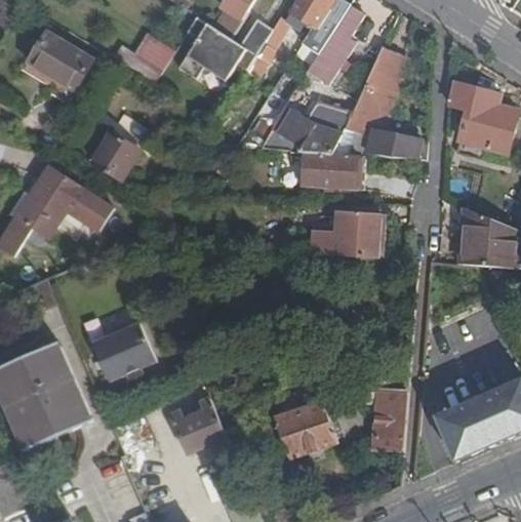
[(0,4),(16,13),(19,9),(3,0),(0,0),(0,4)]
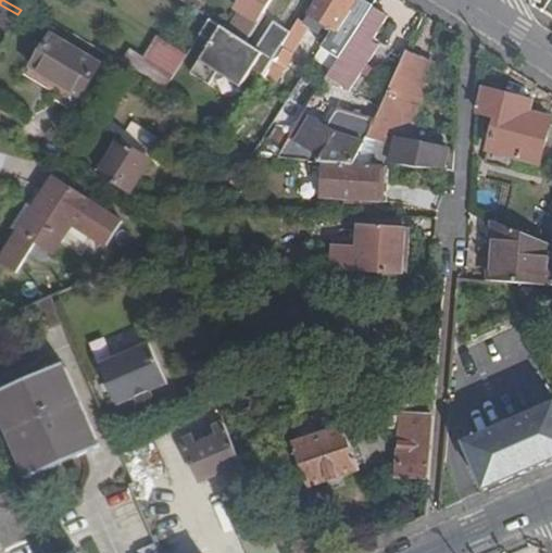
[(243,0),(226,28),(242,39),(267,0),(243,0)]
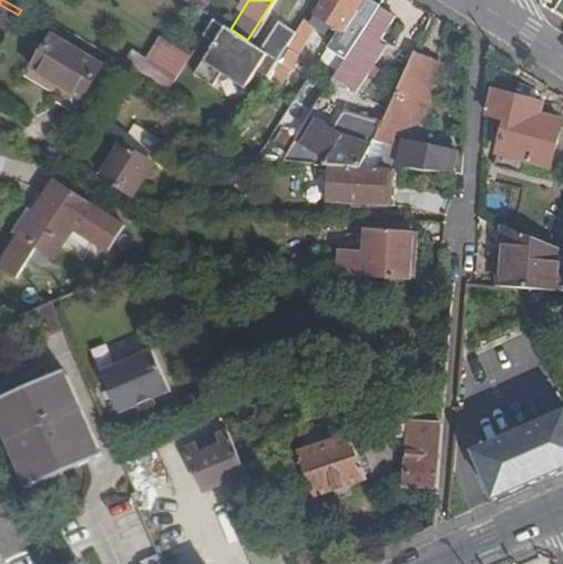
[(318,0),(311,11),(356,39),(377,7),(380,0),(318,0)]
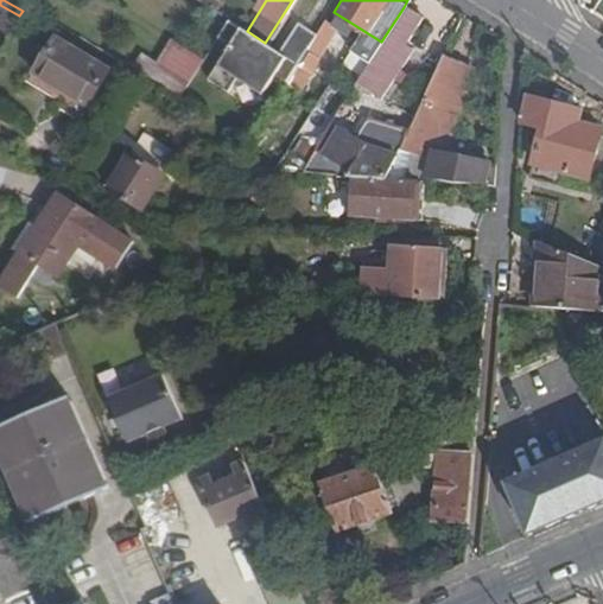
[(19,16),(0,5),(0,29),(5,37),(19,16)]
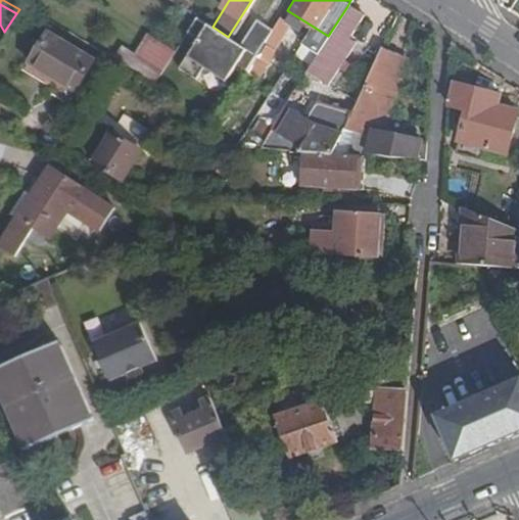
[(327,86),(338,68),(341,62),(354,43),(347,40),(362,14),(347,6),(328,36),(305,73),(327,86)]
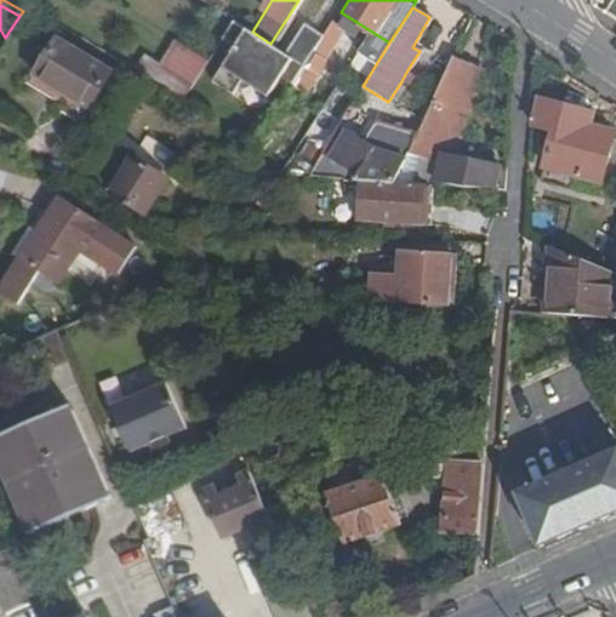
[(291,81),(321,34),(302,22),(283,51),(271,44),(252,32),(244,27),(220,66),(266,95),(279,74),(291,81)]
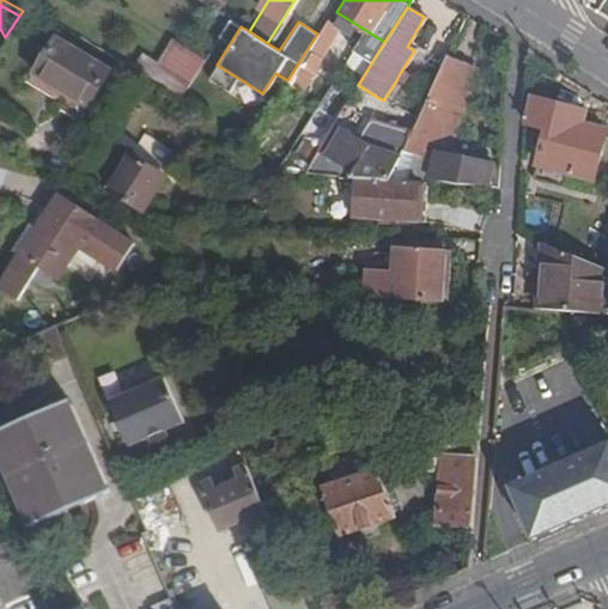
[(287,80),(286,83),(298,90),(336,30),(323,23),(317,34),(287,80)]
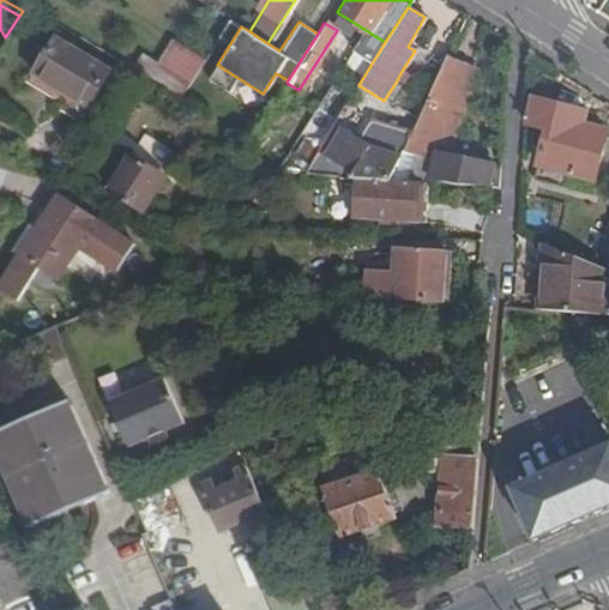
[(35,67),(91,101),(108,70),(53,36),(35,67)]
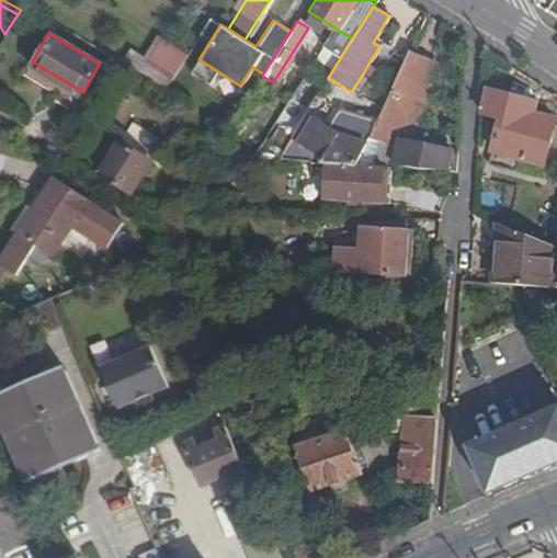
[(131,48),(121,64),(163,89),(186,53),(158,34),(144,56),(131,48)]
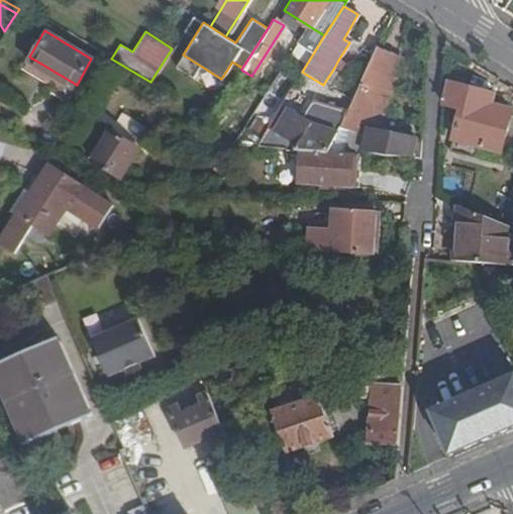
[(397,55),(376,44),(346,108),(338,126),(356,132),(351,151),(418,157),(419,142),(413,140),(414,137),(376,127),(369,125),(397,55)]
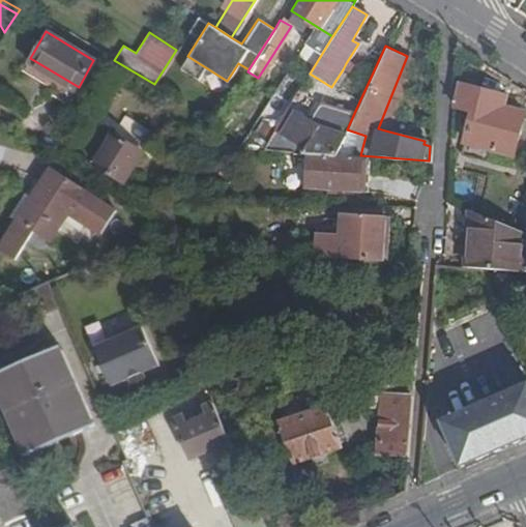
[(413,58),(407,56),(378,128),(385,130),(413,58)]
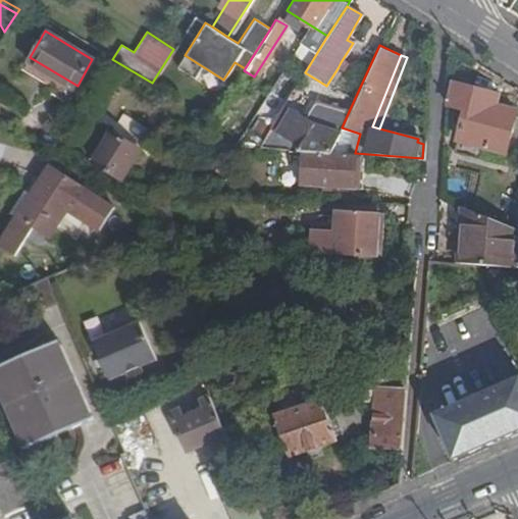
[(78,86),(30,57),(27,63),(73,92),(78,86)]
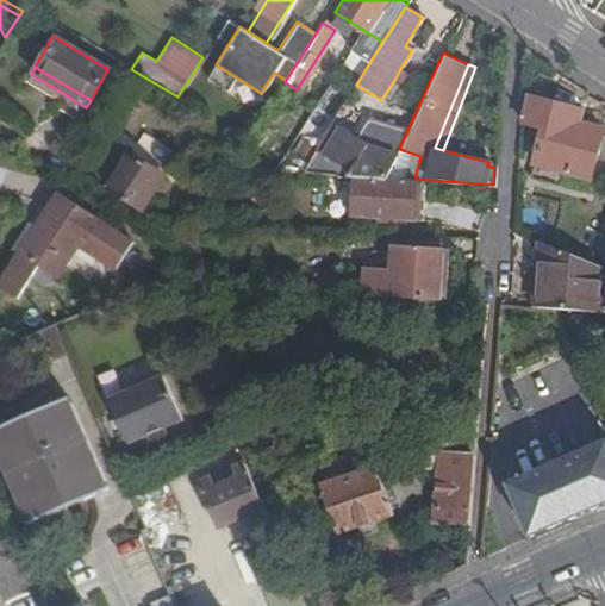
[(404,76),(398,73),(394,80),(399,83),(404,76)]
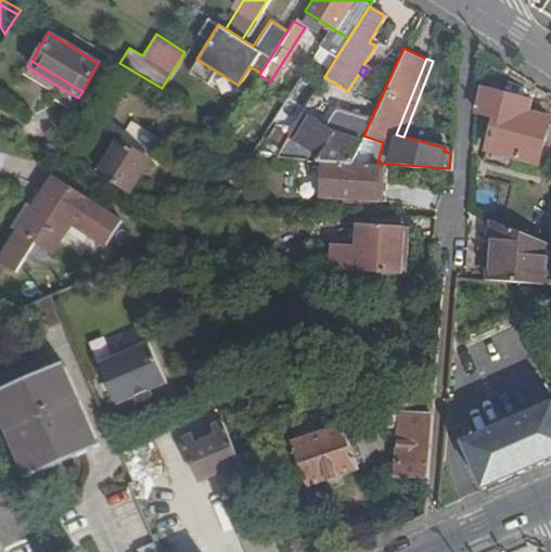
[(525,110),(527,100),(481,87),(474,110),(494,115),(485,146),(536,161),(549,117),(525,110)]
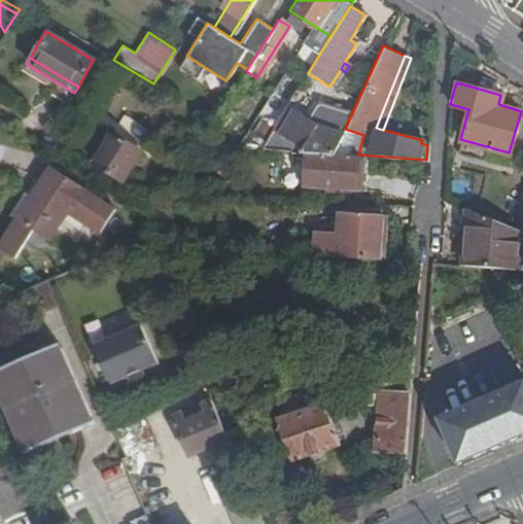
[(304,150),(334,152),(345,129),(353,110),(318,104),(307,120),(289,111),(277,131),(273,129),(260,147),(304,150)]
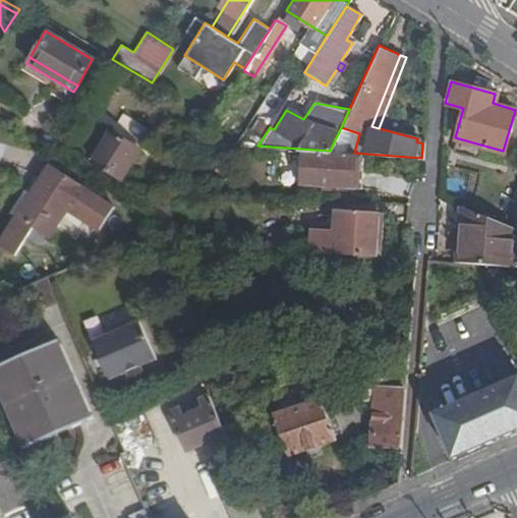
[(286,110),(282,107),(270,127),(274,129),(286,110)]
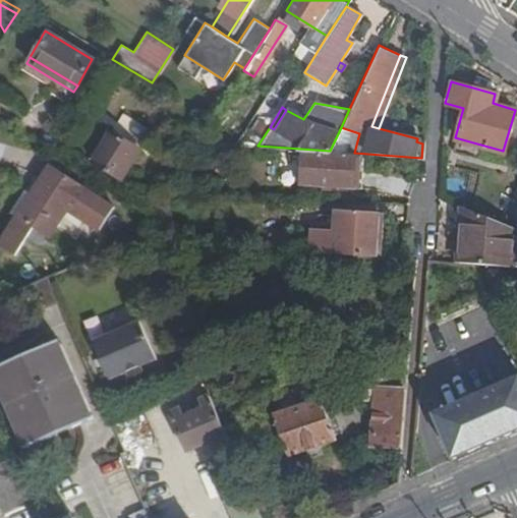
[(83,154),(91,158),(110,127),(104,123),(83,154)]
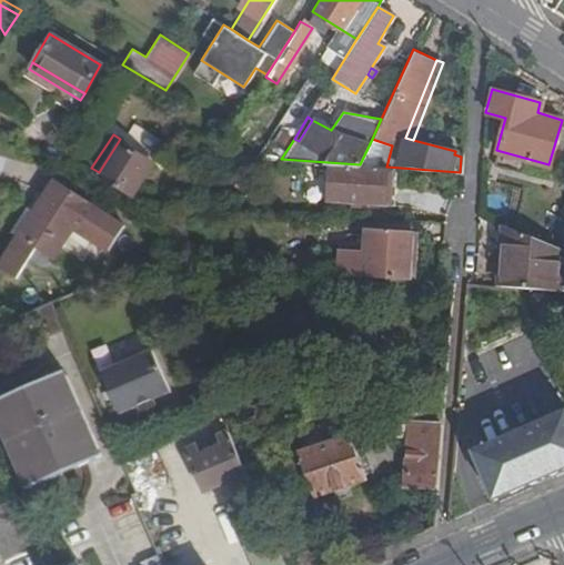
[(120,139),(99,172),(127,191),(148,157),(120,139)]
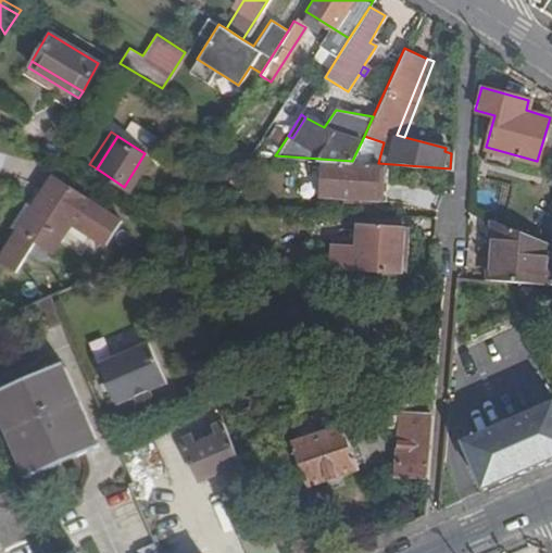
[(378,163),(352,161),(321,159),(320,195),(375,199),(378,163)]
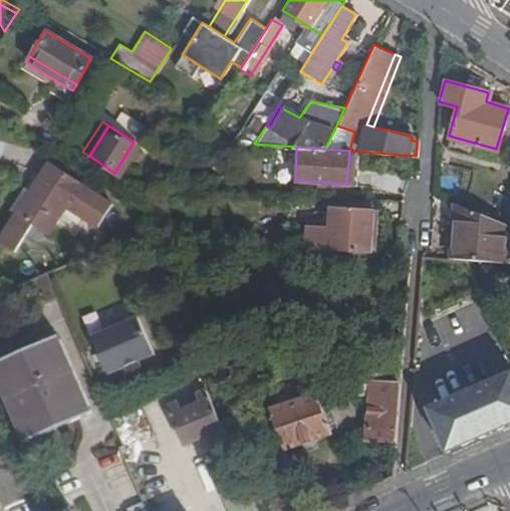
[(44,161),(0,233),(0,241),(12,248),(29,220),(47,230),(77,182),(44,161)]
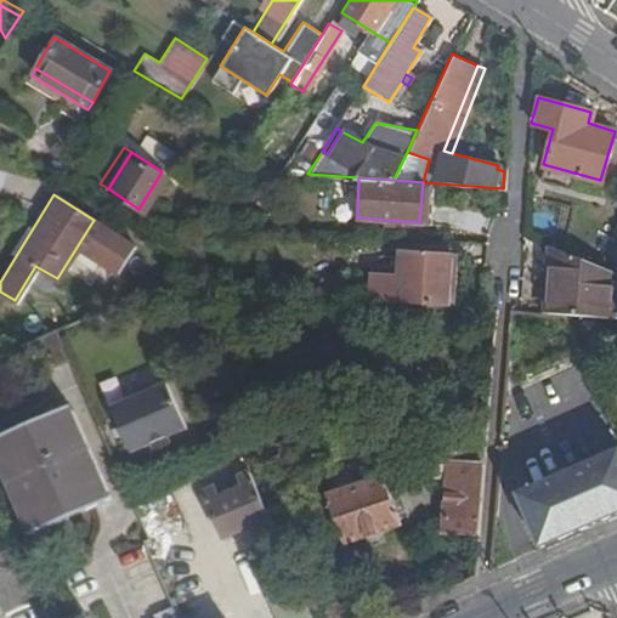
[(609,316),(612,271),(596,265),(550,247),(547,311),(562,313),(609,316)]
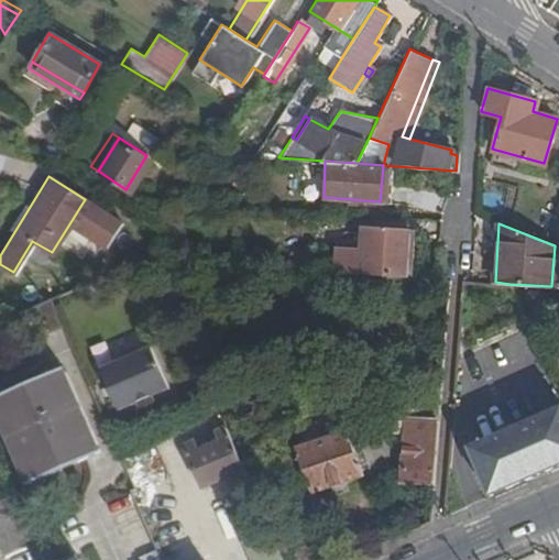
[(333,248),(332,271),(403,276),(407,228),(361,226),(358,249),(333,248)]
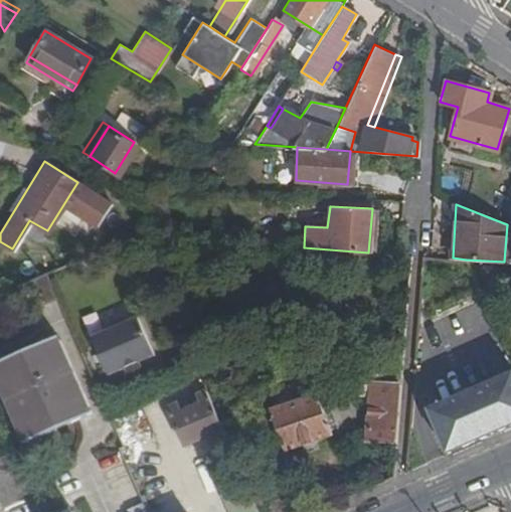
[(44,273),(32,278),(42,303),(54,298),(44,273)]
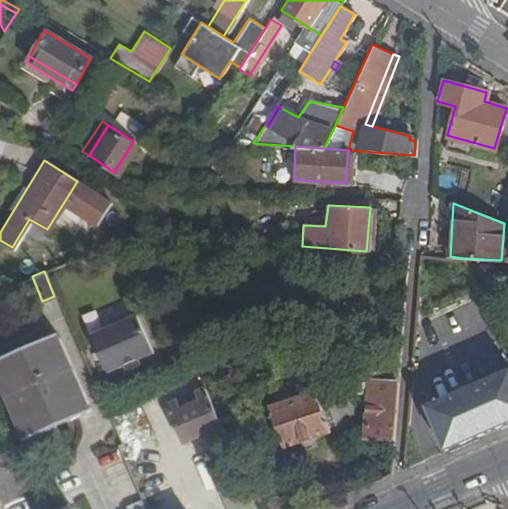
[(88,337),(104,374),(153,353),(137,317),(88,337)]
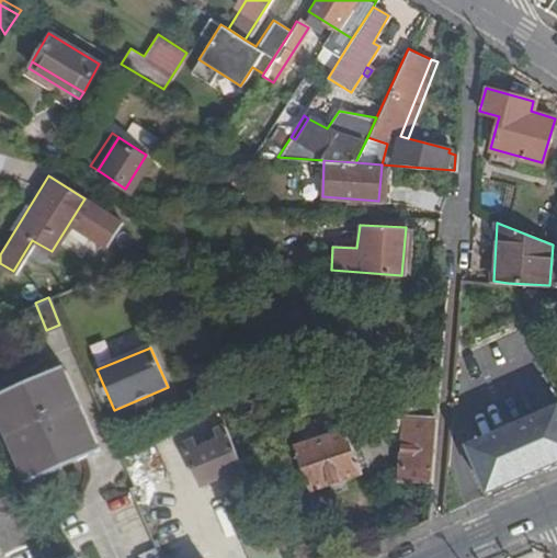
[(63,367),(0,394),(0,465),(15,458),(25,482),(97,450),(63,367)]
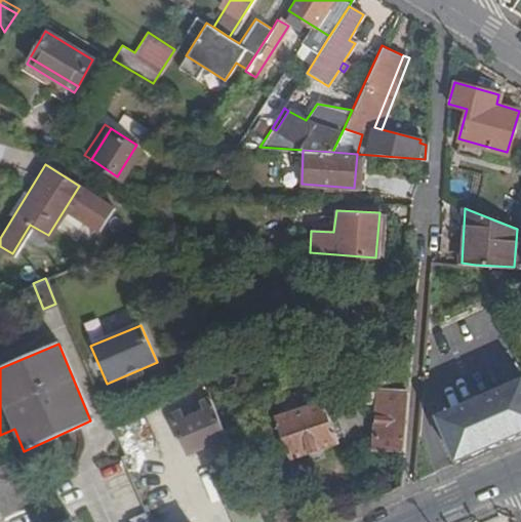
[(372,448),(402,451),(409,358),(358,354),(354,397),(375,398),(372,448)]
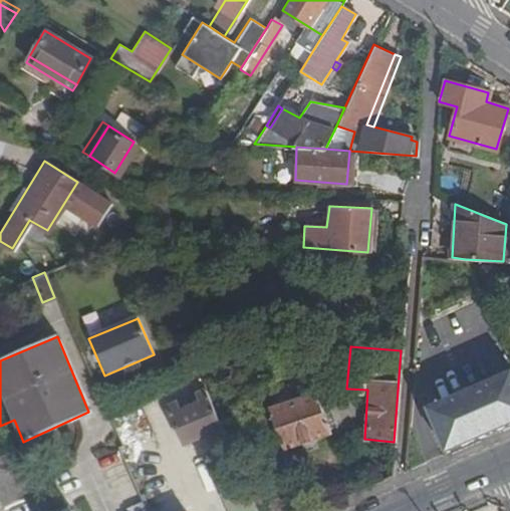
[(445,452),(509,423),(509,371),(426,408),(445,452)]
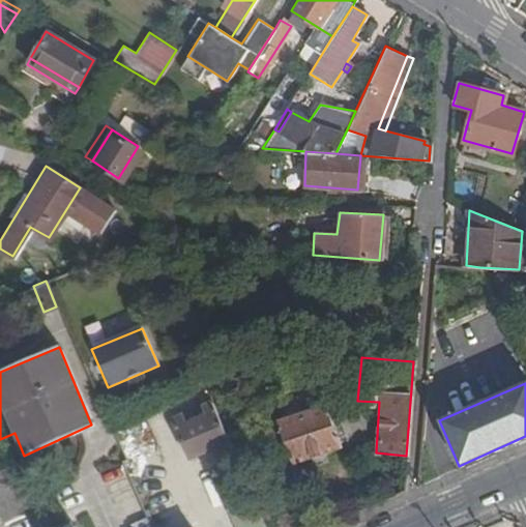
[(190,459),(228,442),(212,404),(196,411),(199,417),(185,423),(182,417),(173,421),(190,459)]
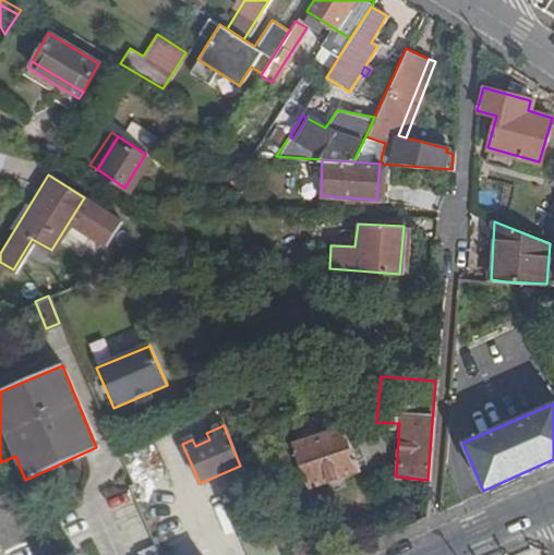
[(296,445),(310,487),(356,471),(340,429),(296,445)]
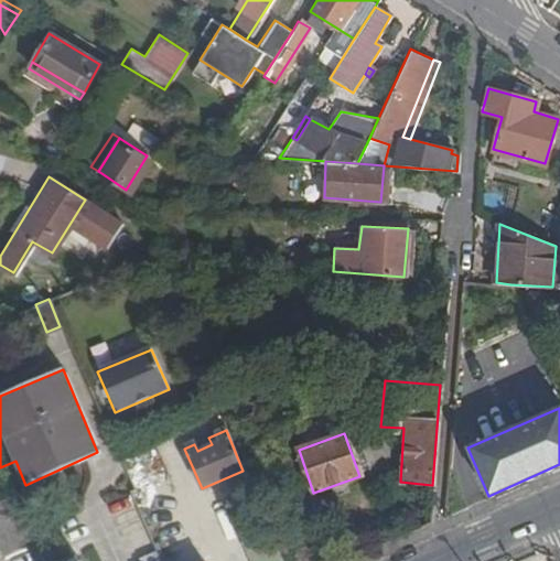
[(281,560),(258,506),(230,517),(249,560),(281,560)]
